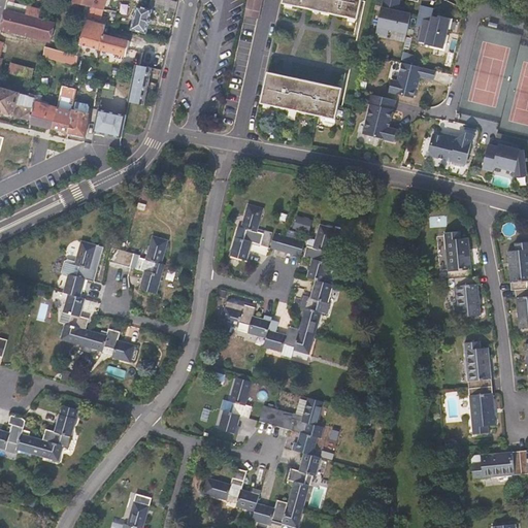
[(8,0),(8,2),(6,10),(39,19),(41,10),(12,3),(12,0),(8,0)]
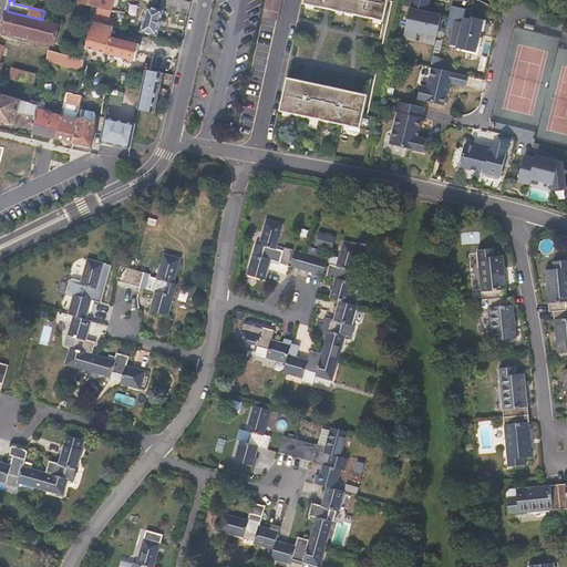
[(79,0),(78,8),(83,9),(85,4),(95,7),(100,8),(102,0),(79,0)]
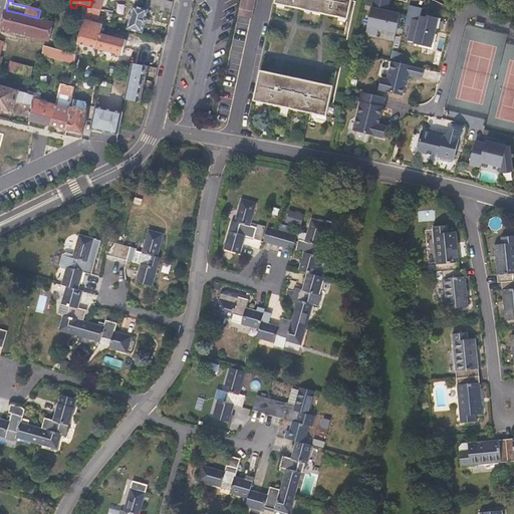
[(92,0),(90,7),(101,9),(103,0),(92,0)]
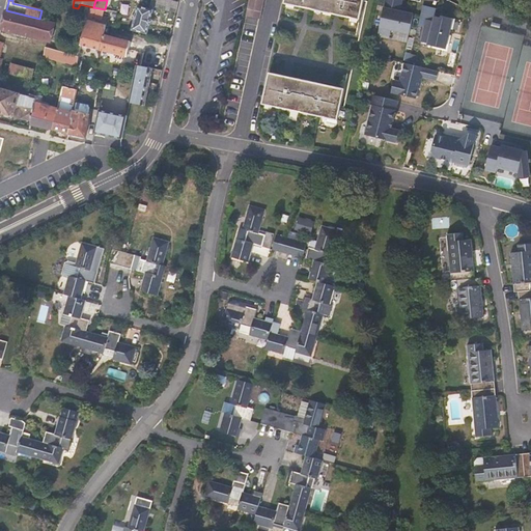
[(176,12),(178,2),(168,0),(151,0),(150,6),(176,12)]
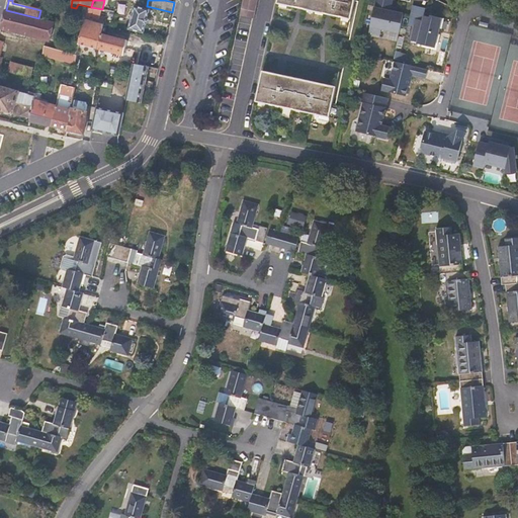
[(243,0),(240,15),(253,18),(257,0),(243,0)]
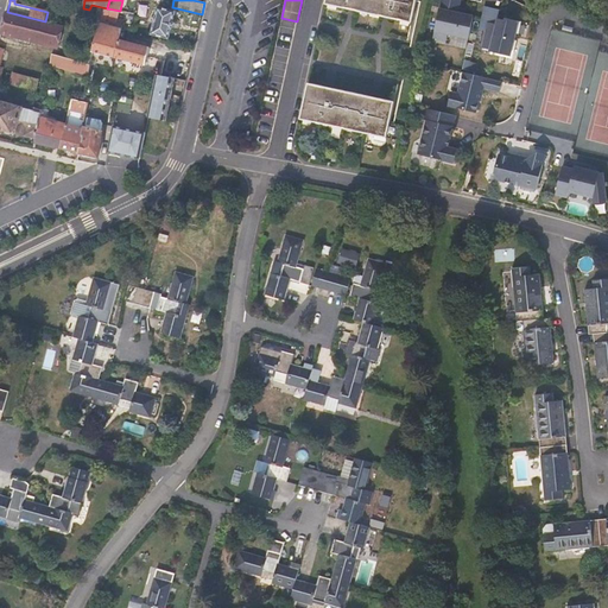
[(325,0),(325,4),(412,23),(416,0),(325,0)]
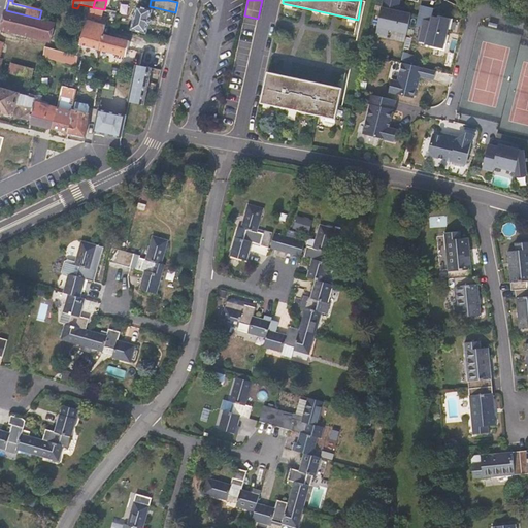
[(398,11),(400,0),(383,0),(377,31),(389,33),(389,30),(407,34),(411,14),(398,11)]
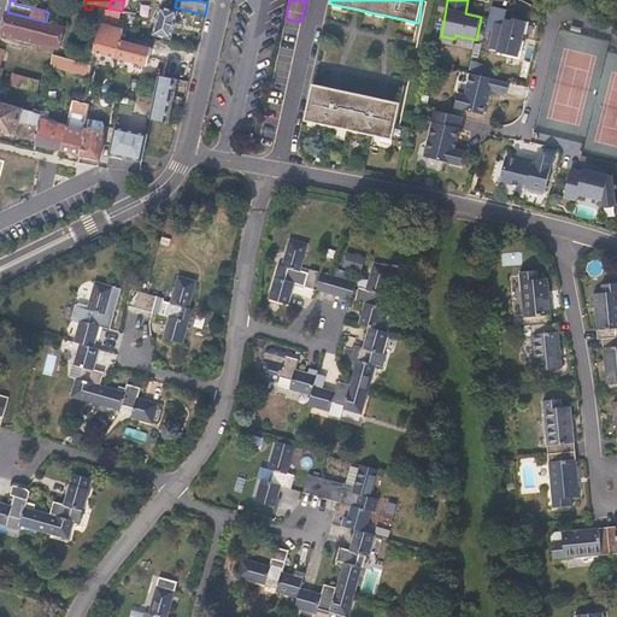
[(109,9),(104,7),(103,16),(119,18),(122,11),(109,9)]
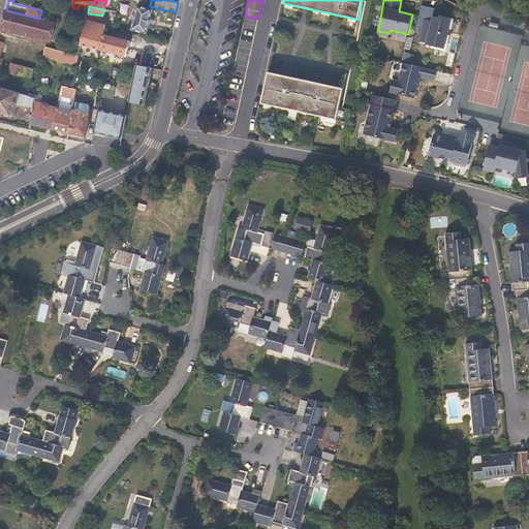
[(153,9),(137,6),(132,30),(147,33),(149,25),(150,25),(151,22),(152,19),(151,19),(153,9)]
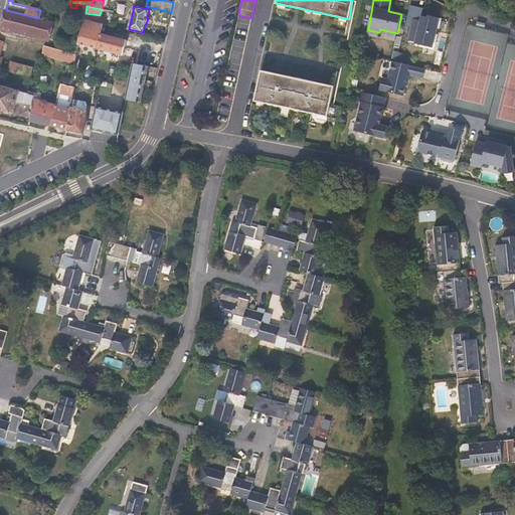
[(38,18),(6,10),(1,28),(49,40),(53,23),(38,18)]
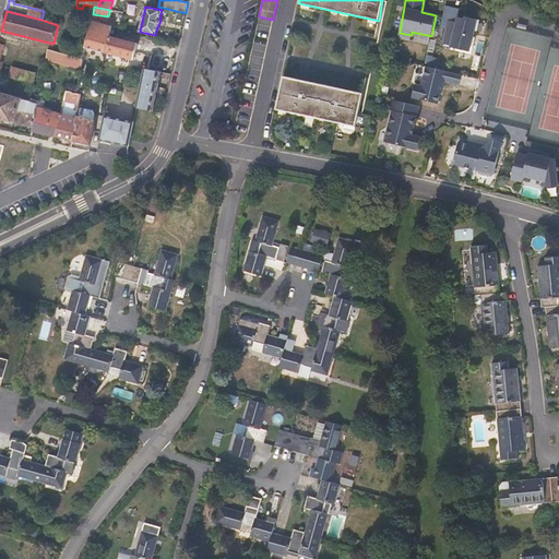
[(470,51),(476,22),(477,20),(463,16),(463,19),(458,18),(456,23),(449,21),(443,44),(451,46),(451,47),(470,51)]
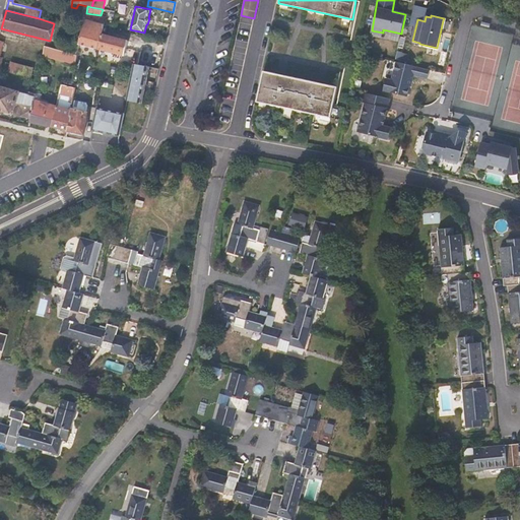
[(94,22),(84,20),(78,44),(98,49),(102,35),(105,25),(94,22)]
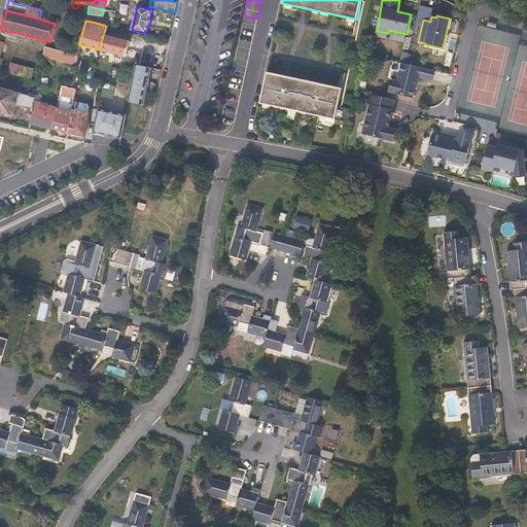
[(103,35),(99,49),(124,56),(126,57),(128,49),(130,42),(103,35)]
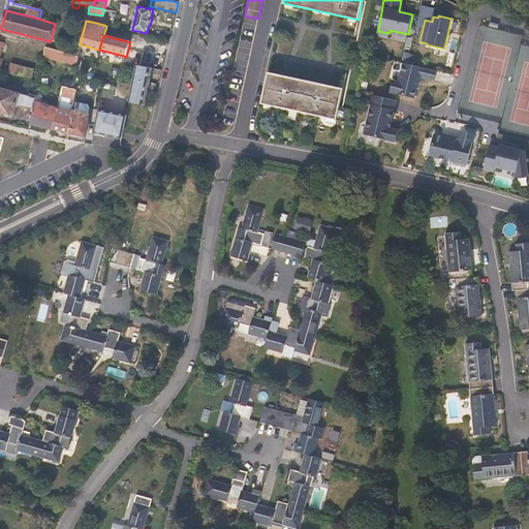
[(60,52),(45,47),(43,57),(75,66),(78,56),(67,53),(60,52)]
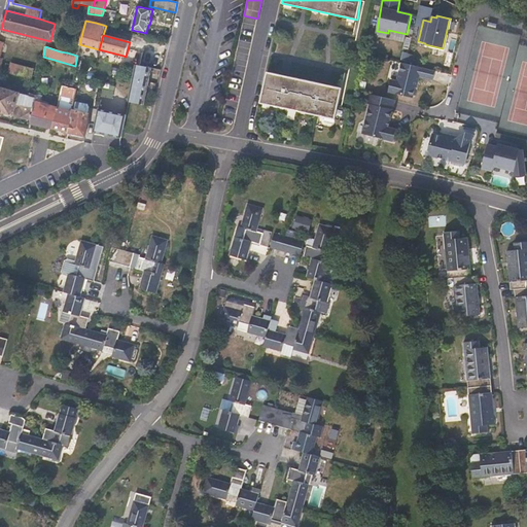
[(6,63),(3,73),(36,82),(38,72),(6,63)]
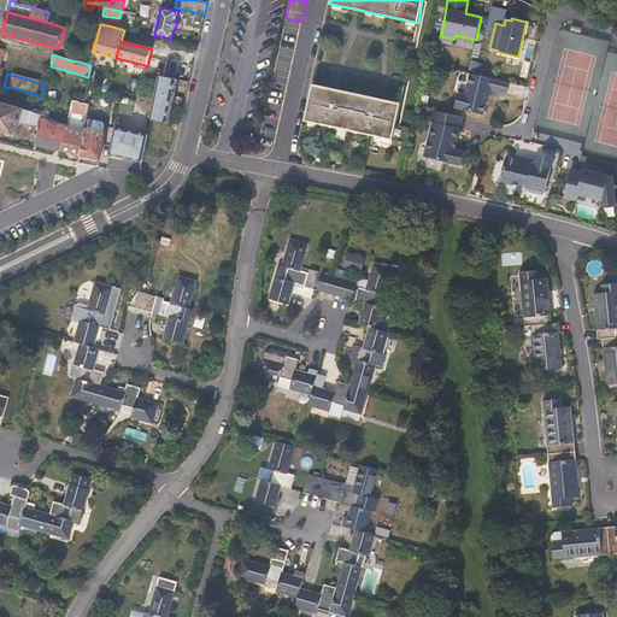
[(510,83),(470,74),(465,95),(458,94),(454,107),(483,115),(486,103),(488,103),(491,90),(507,94),(510,83)]
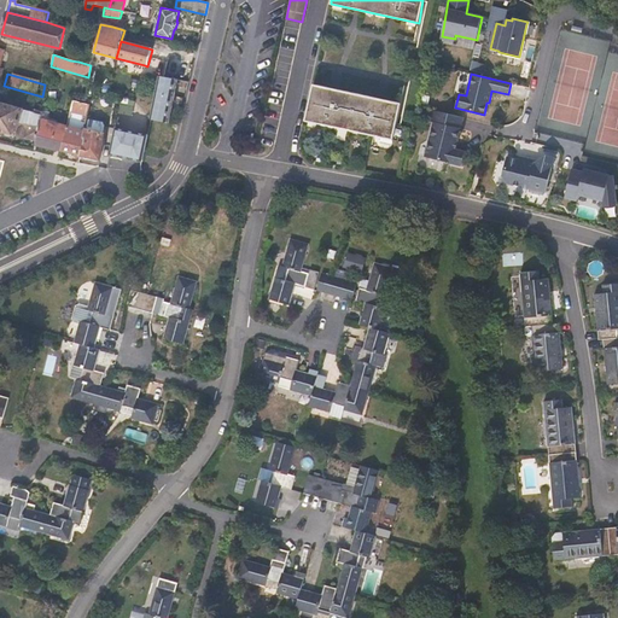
[(164,77),(159,76),(159,77),(156,92),(169,95),(175,97),(178,88),(179,80),(173,80),(164,77)]
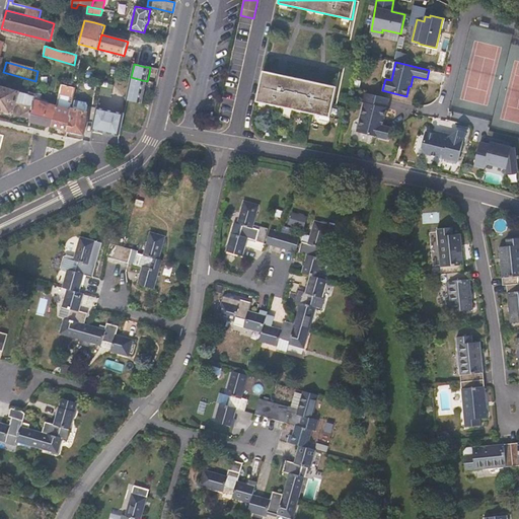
[(337,87),(264,71),(256,101),(329,118),(337,87)]
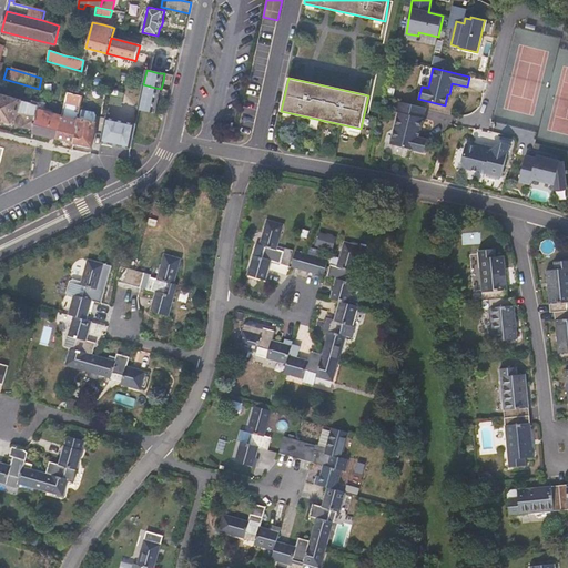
[(155,88),(143,84),(139,109),(151,112),(156,113),(159,101),(161,89),(155,88)]
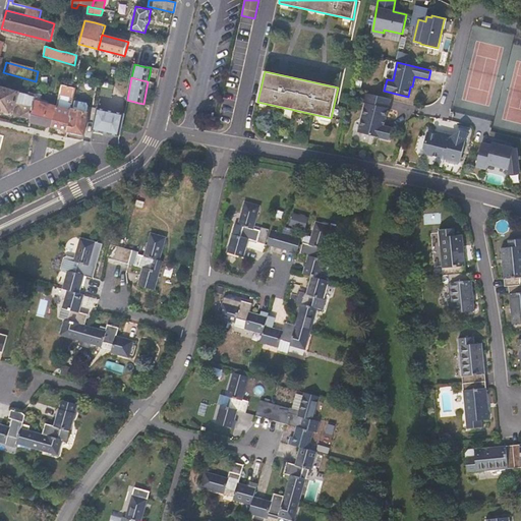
[(57,107),(52,127),(60,129),(67,131),(71,109),(72,102),(74,89),(71,88),(61,84),(57,107)]
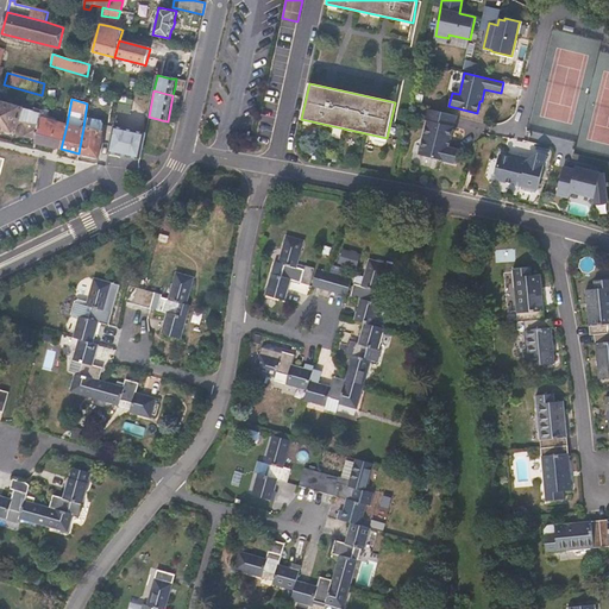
[(0,127),(10,131),(36,138),(41,118),(42,110),(36,108),(35,111),(0,101),(0,127)]
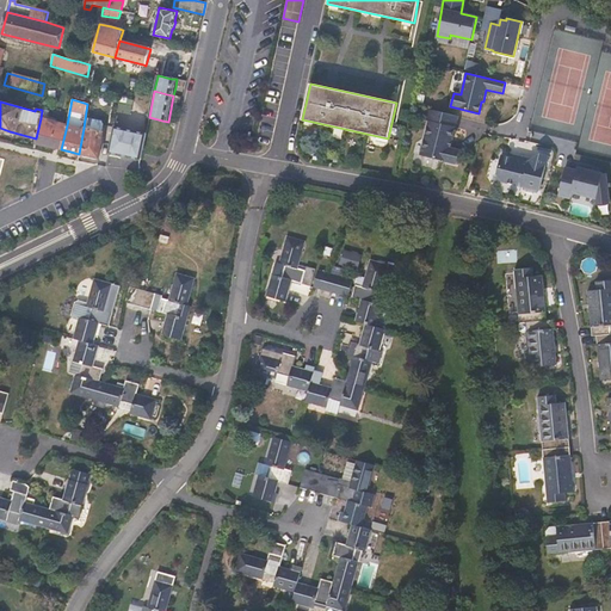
[(49,111),(43,109),(42,110),(41,118),(36,139),(35,143),(48,147),(61,149),(67,125),(56,122),(57,119),(48,117),(49,111)]
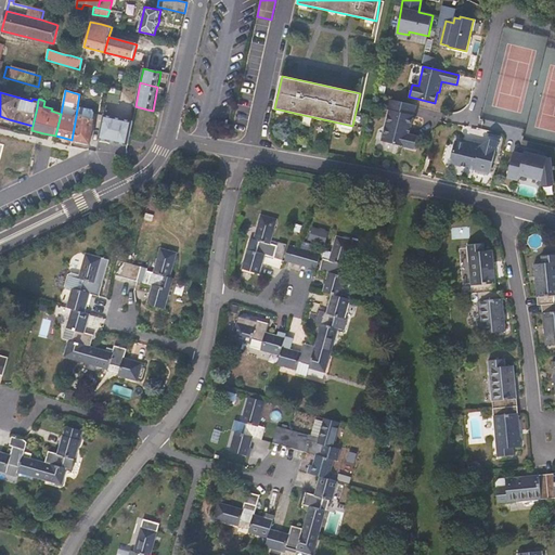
[(417,137),(409,134),(411,128),(416,106),(389,100),(387,110),(389,111),(382,142),(414,150),(417,137)]
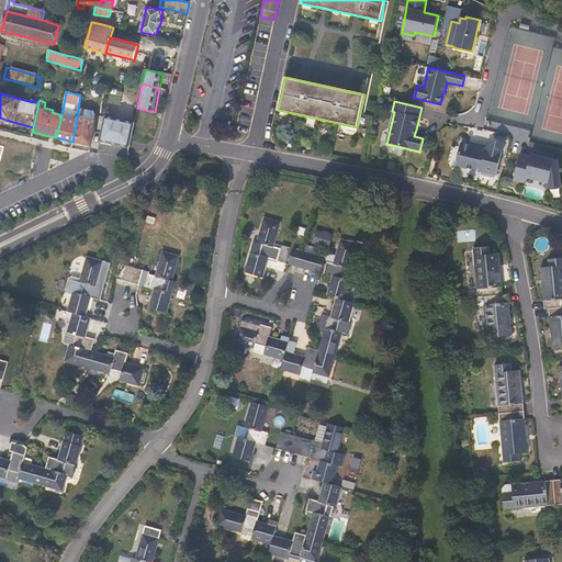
[(92,113),(78,110),(77,117),(93,121),(94,115),(92,113)]
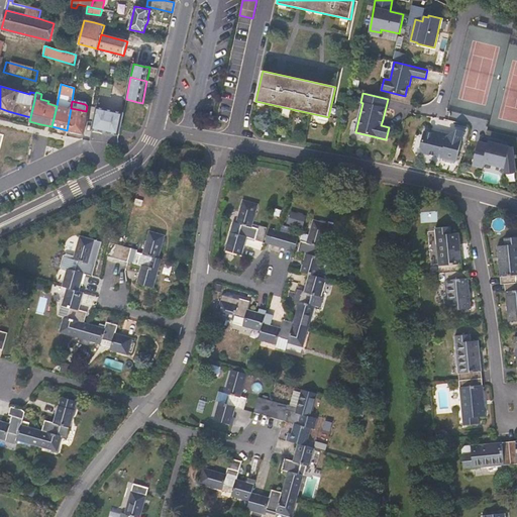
[(123,113),(115,111),(97,107),(95,113),(92,130),(105,133),(119,135),(123,113)]
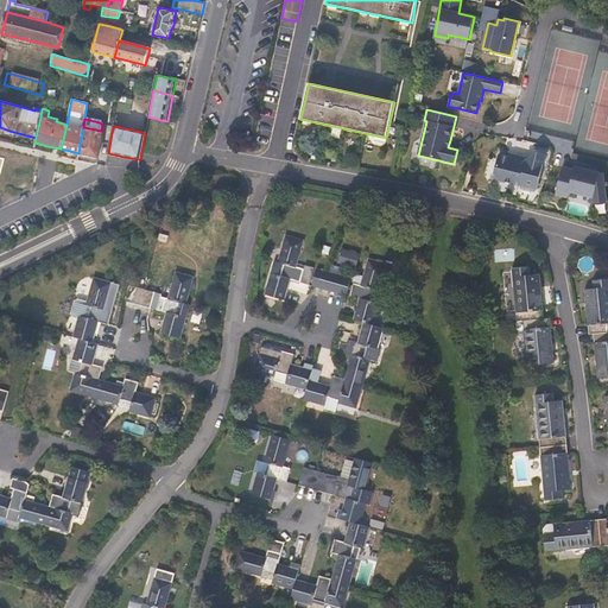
[(101,131),(83,127),(78,153),(89,156),(99,158),(102,131),(101,131)]
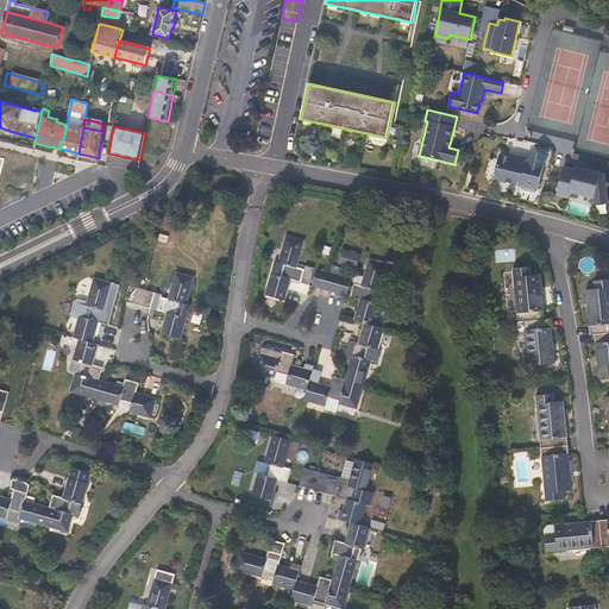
[(513,158),(500,155),(495,174),(500,181),(539,190),(547,155),(539,154),(527,159),(527,161),(520,158),(513,157),(513,158)]
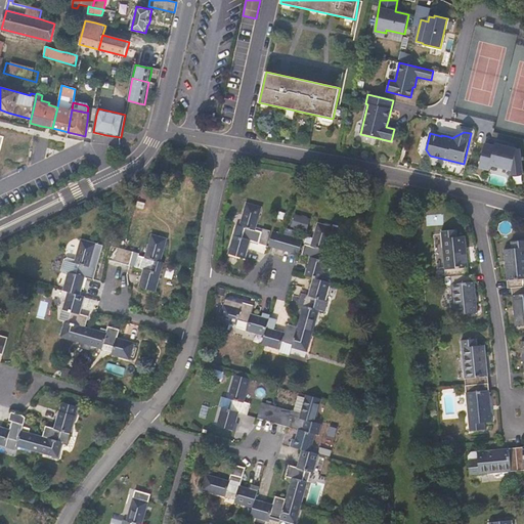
[(516,145),(483,137),(477,166),(488,168),(489,162),(511,167),(516,145)]
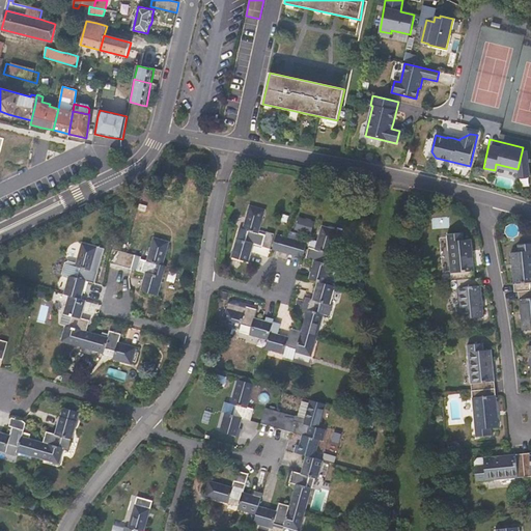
[(251,253),(253,245),(270,249),(275,234),(267,231),(266,235),(259,233),(266,210),(249,205),(243,228),(240,228),(231,257),(249,262),(251,253)]
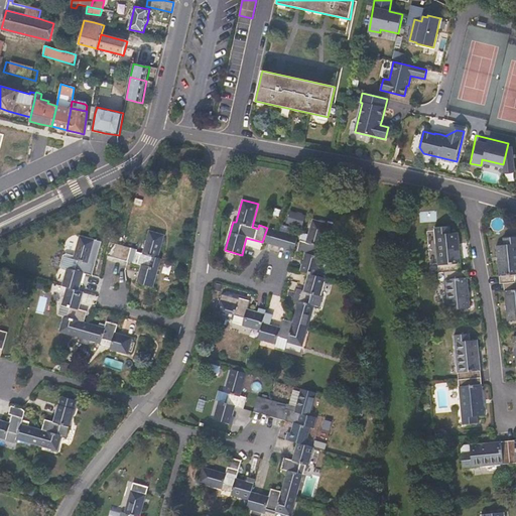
[(280,210),(274,208),(272,214),(278,217),(280,210)]
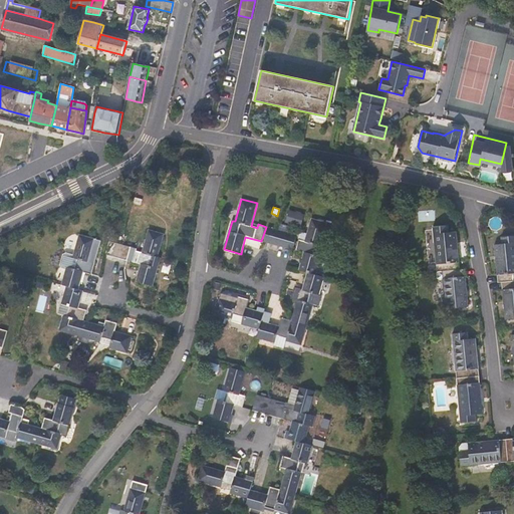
[(289,211),(286,222),(301,226),(304,216),(289,211)]
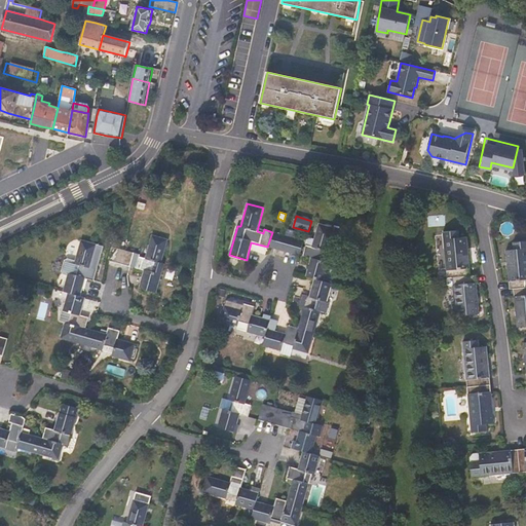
[(310,259),(307,269),(305,276),(314,278),(323,282),(331,253),(328,252),(335,228),(318,224),(314,239),(307,237),(302,257),(310,259)]
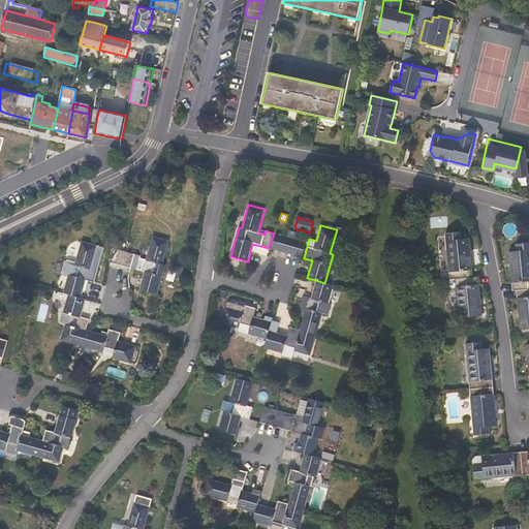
[(276,234),(271,249),(302,257),(306,242),(297,240),(298,232),(288,229),(286,237),(276,234)]
